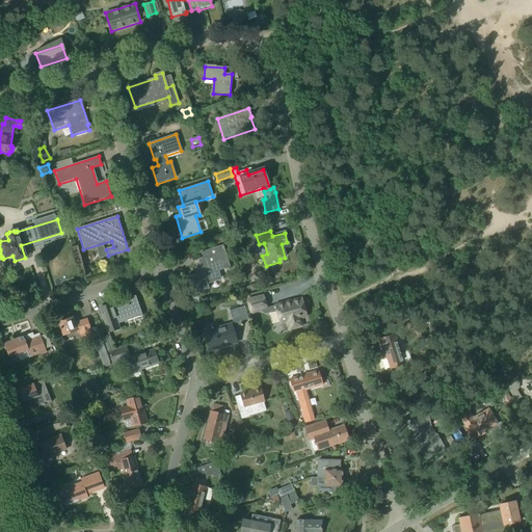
[(208,284),(220,280),(217,268),(229,264),(230,268),(231,268),(223,245),(202,253),(204,259),(200,261),(203,271),(187,276),(192,293),(209,288),(208,284)]
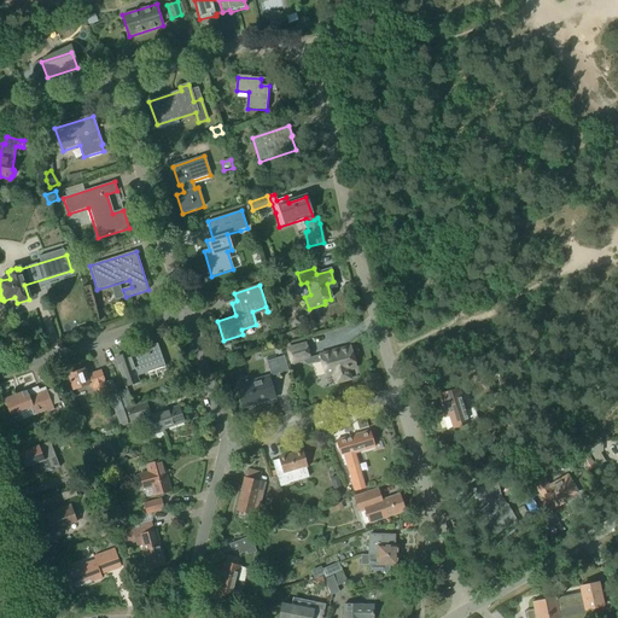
[(291,362),(309,359),(305,343),(287,348),(291,362)]
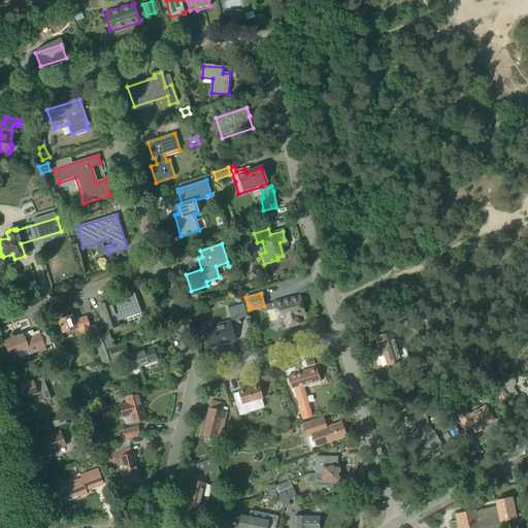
[(141,314),(134,294),(120,299),(119,297),(107,301),(108,303),(99,306),(107,331),(120,327),(117,317),(125,314),(126,319),(141,314)]
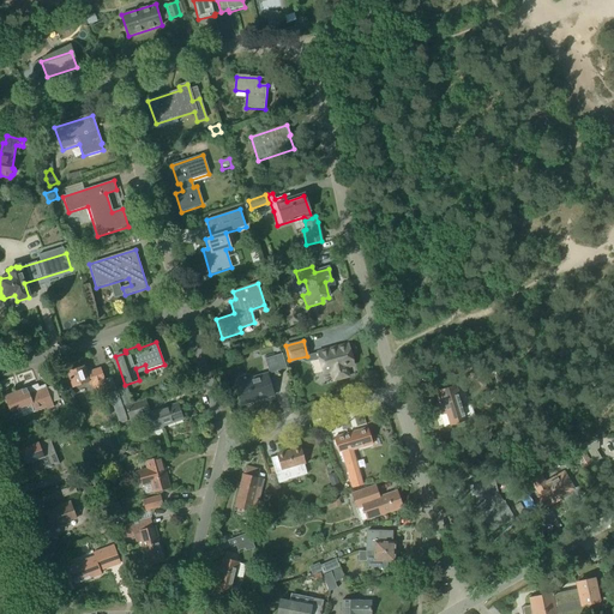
[(347,377),(344,368),(353,366),(350,356),(351,355),(353,355),(354,354),(355,353),(355,351),(355,350),(355,349),(355,348),(354,347),(353,345),(351,344),(350,344),(349,344),(348,344),(318,353),(323,373),(331,372),(332,380),(347,377)]
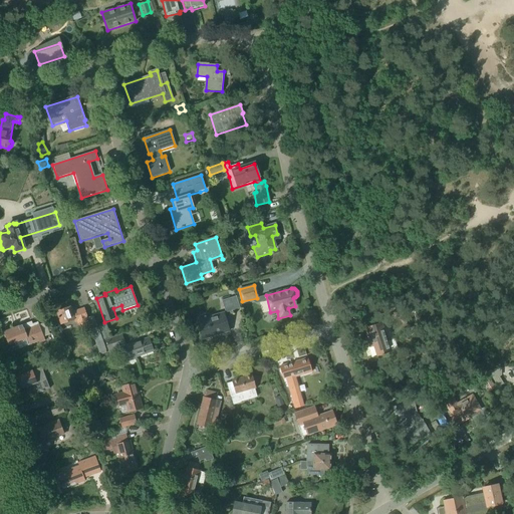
[(233,314),(232,311),(234,311),(240,309),(236,296),(230,298),(222,301),(225,313),(229,312),(230,315),(233,314)]
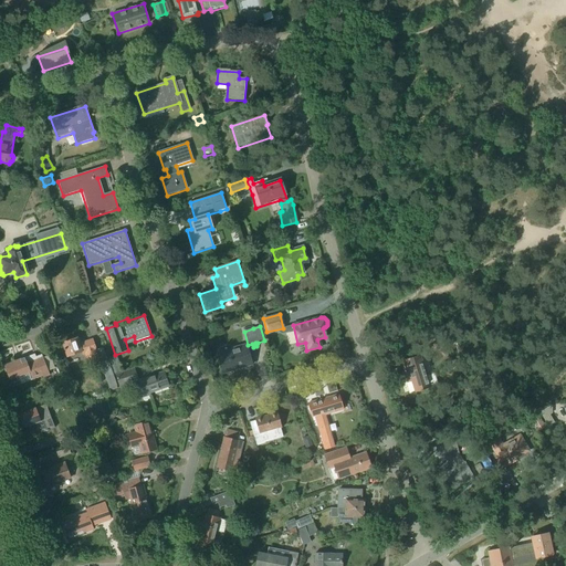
[(80,345),(77,338),(62,343),(67,357),(84,352),(88,364),(100,360),(96,350),(93,339),(80,345)]
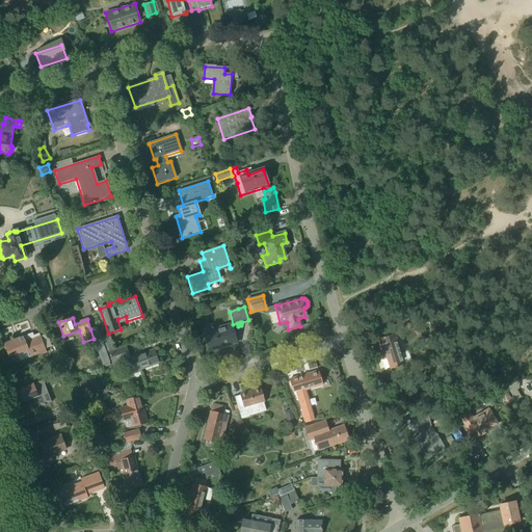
[(210,351),(237,343),(231,323),(204,331),(210,351)]
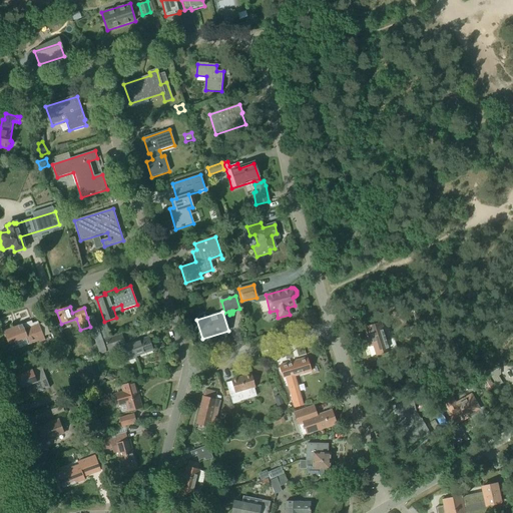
[(419,313),(407,317),(411,326),(422,322),(419,313)]
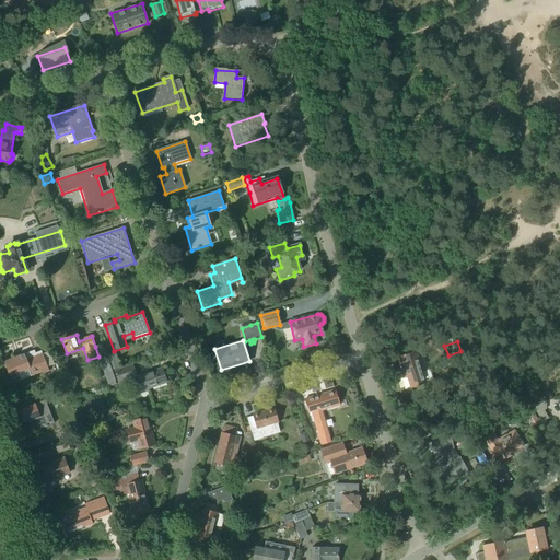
[(20,381),(20,380),(42,372),(43,374),(49,372),(41,351),(35,353),(34,351),(25,354),(24,354),(4,362),(12,384),(20,381)]
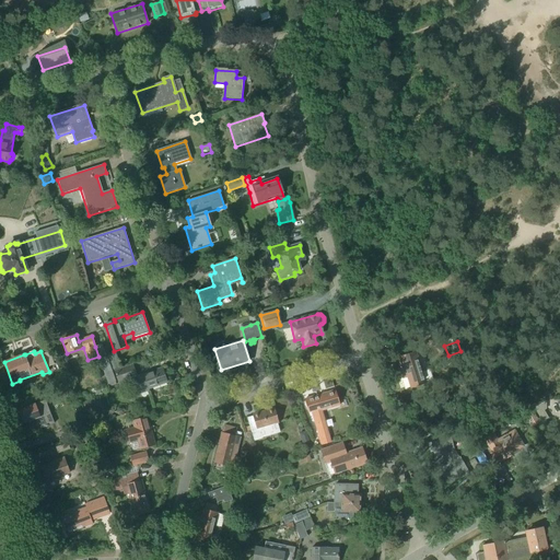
[(65,365),(69,360),(62,353),(58,358),(65,365)]
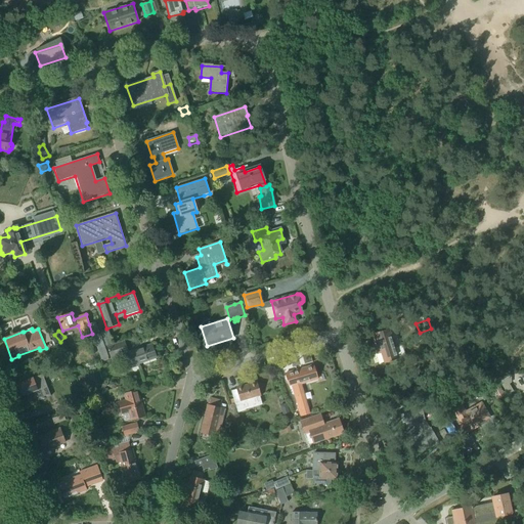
[(106,347),(113,345),(107,331),(101,333),(106,347)]
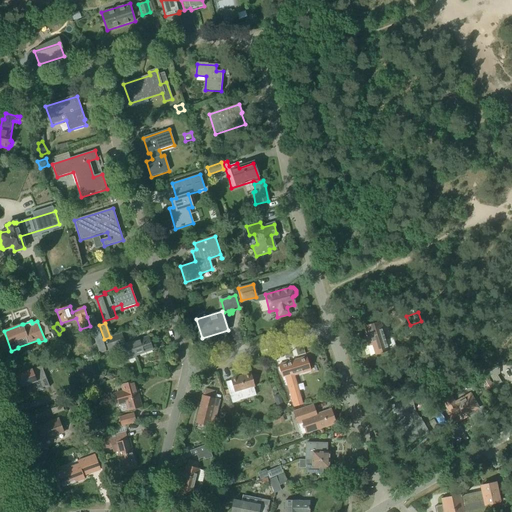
[(379,323),(363,328),(369,346),(373,345),(376,355),(388,351),(388,350),(396,348),(393,339),(385,341),(379,323)]
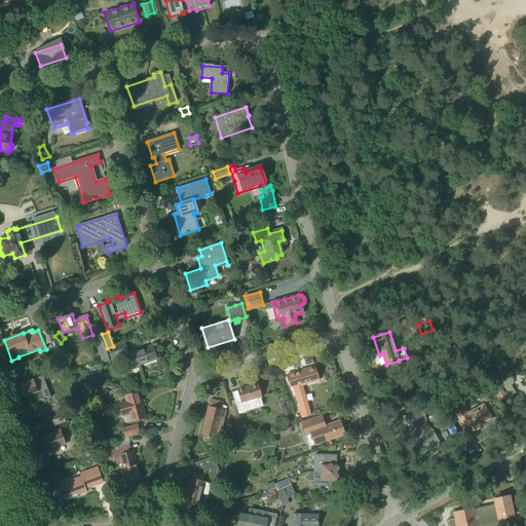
[(100,335),(92,337),(102,362),(109,359),(100,335)]
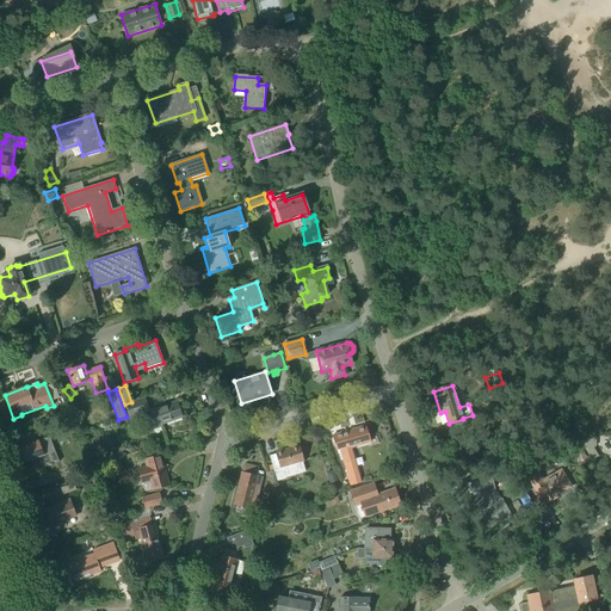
[(129,419),(149,411),(144,397),(124,406),(129,419)]
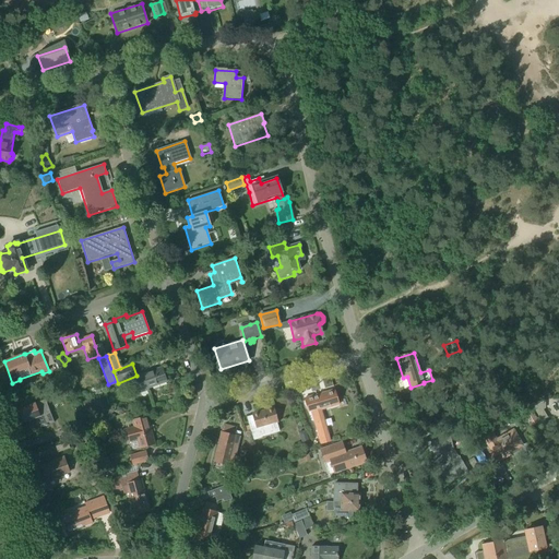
[(140,394),(149,391),(149,390),(167,383),(162,368),(134,378),(140,394)]
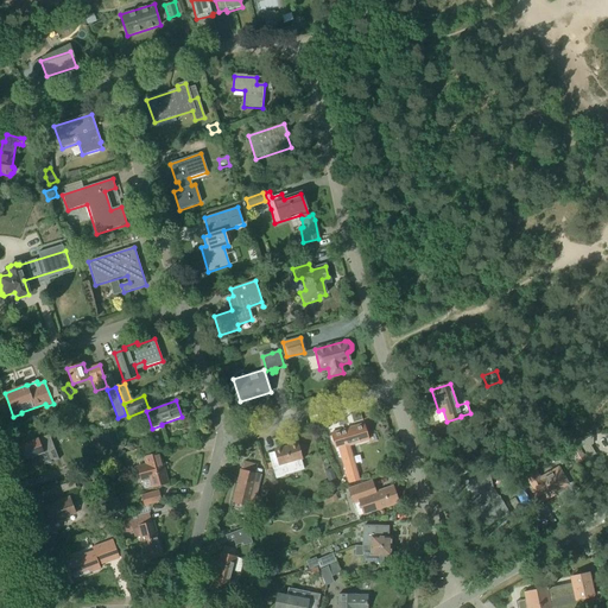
[(65,430),(74,428),(70,418),(62,420),(65,430)]
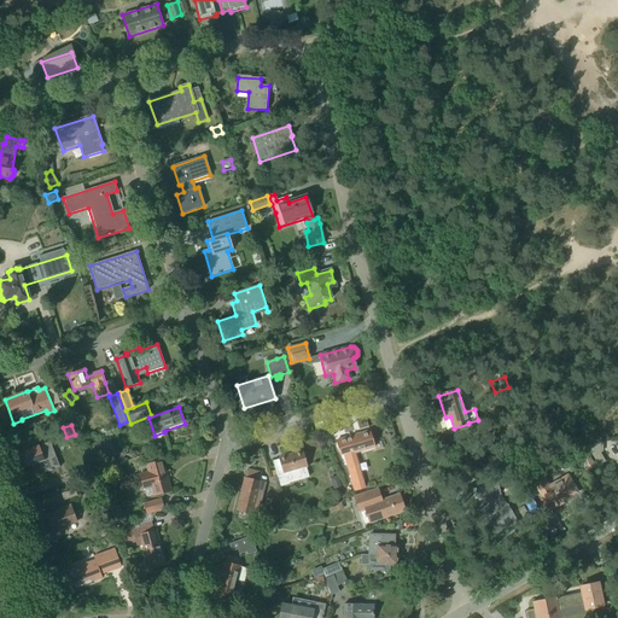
[(365,489),(354,454),(374,448),(368,432),(336,442),(340,456),(342,460),(344,459),(354,491),(365,489)]
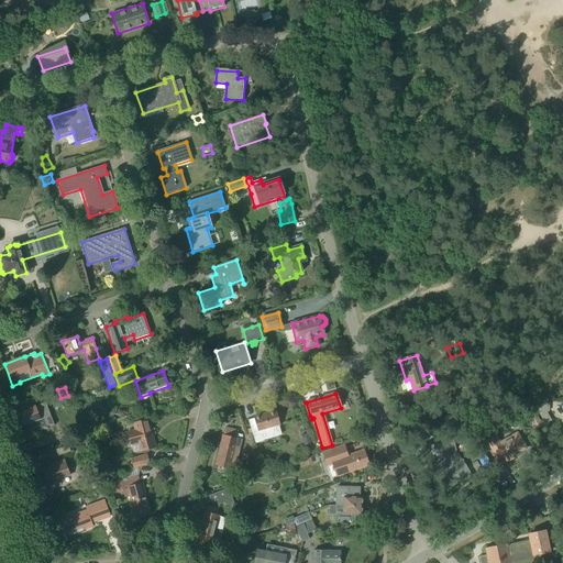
[(37,421),(41,431),(45,429),(46,430),(48,429),(48,428),(54,426),(47,408),(45,409),(44,404),(45,403),(20,412),(24,426),(37,421)]
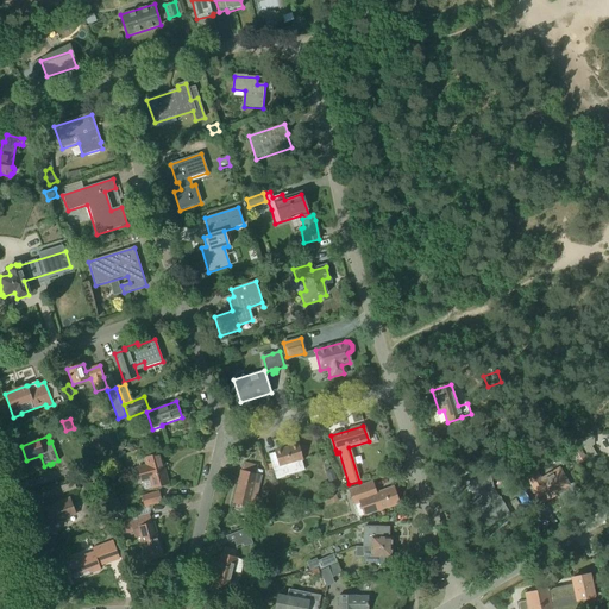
[(274,479),(303,471),(300,462),(301,462),(297,445),(274,452),(274,453),(267,456),(274,479)]
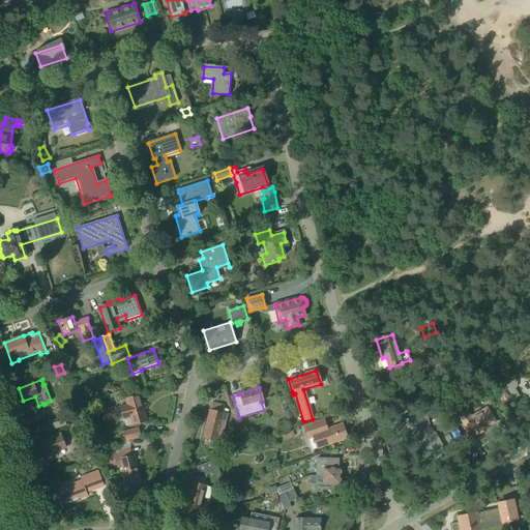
[(514,390),(508,393),(513,401),(519,398),(514,390)]
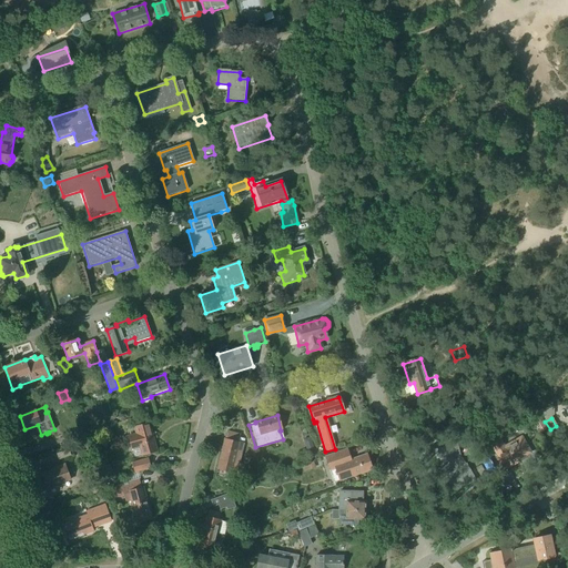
[(158,452),(152,430),(150,424),(135,427),(137,434),(129,436),(132,448),(140,447),(142,455),(158,452)]
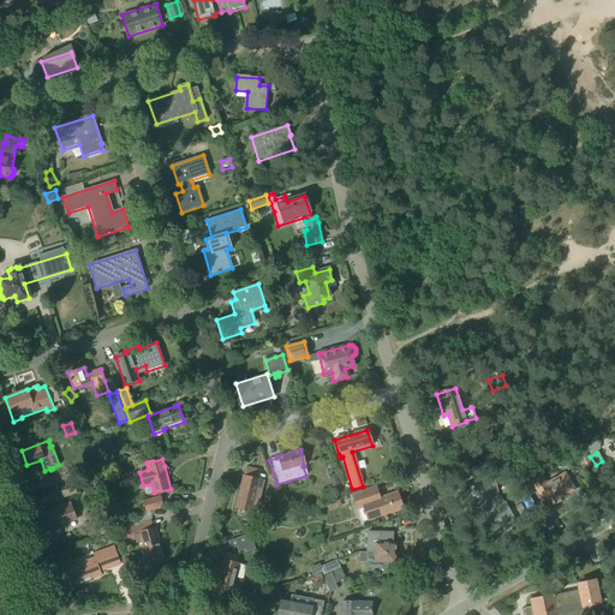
[(71,481),(91,473),(88,464),(67,471),(71,481)]
